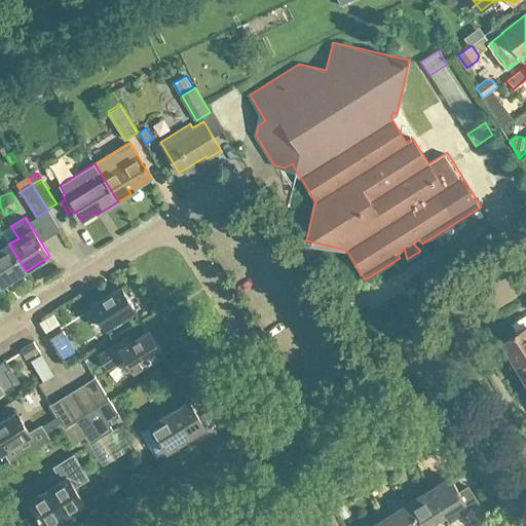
[(0,234),(0,283),(2,286),(26,271),(8,243),(2,233),(0,234)]
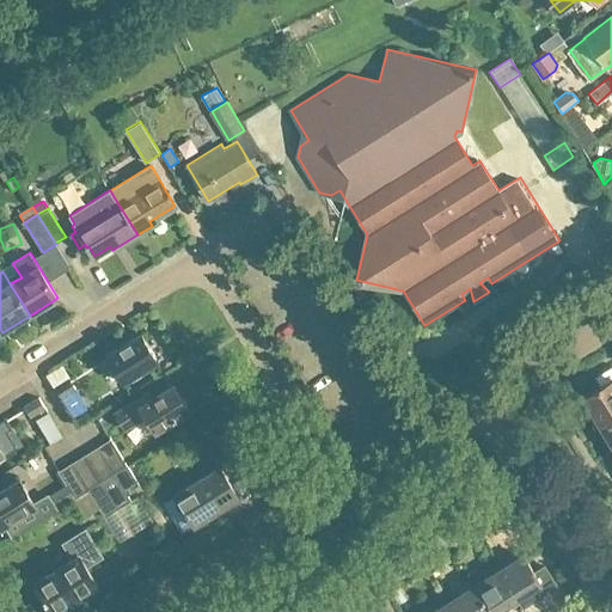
[(158,360),(141,334),(105,356),(122,383),(158,360)]
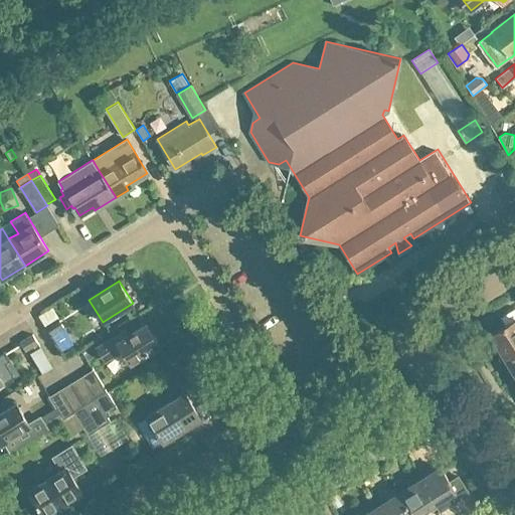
[(63,327),(58,319),(45,327),(50,335),(63,327)]
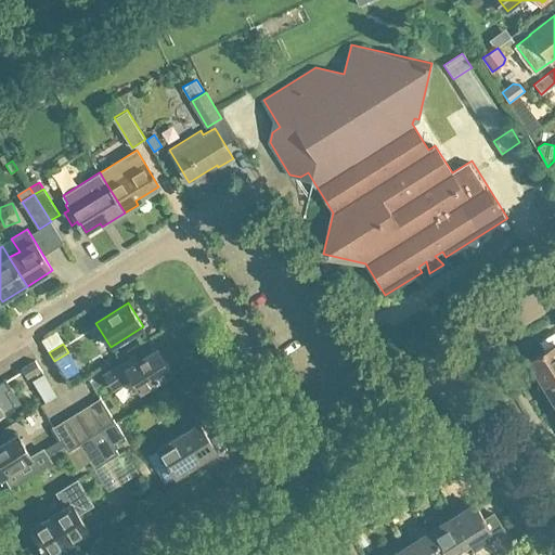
[(554,376),(554,344),(529,360),(544,384),(554,376)]
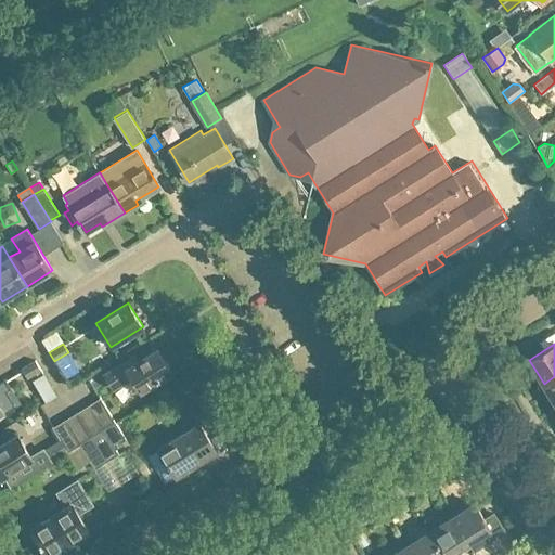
[(140,392),(172,372),(157,348),(139,361),(134,355),(104,374),(114,389),(131,378),(140,392)]
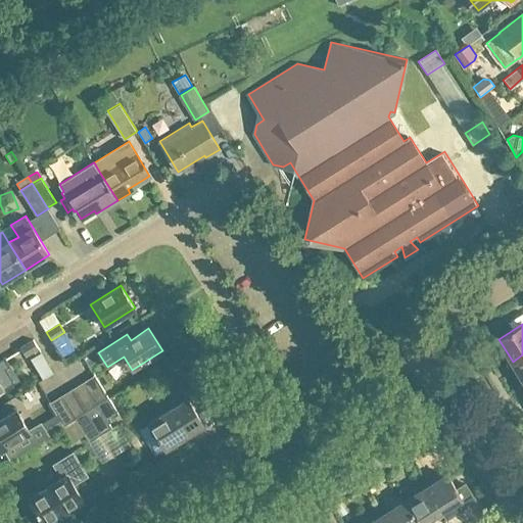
[(38,348),(33,340),(20,347),(26,355),(38,348)]
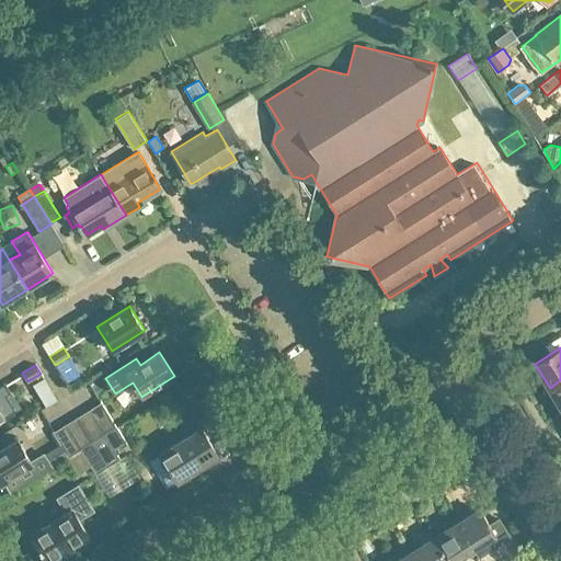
[(560,380),(550,388),(560,407),(560,380)]
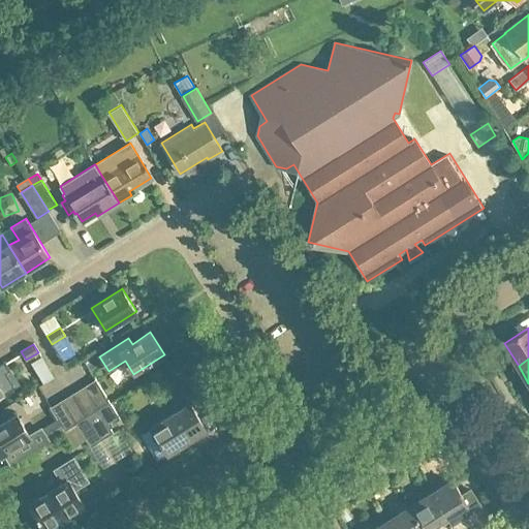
[(196,373),(186,379),(197,398),(208,391),(209,391),(197,372),(196,373)]
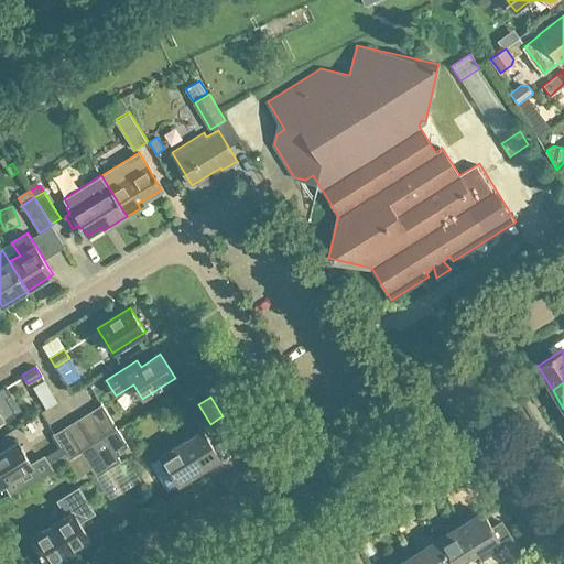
[(101,404),(89,411),(106,437),(118,430),(101,404)]
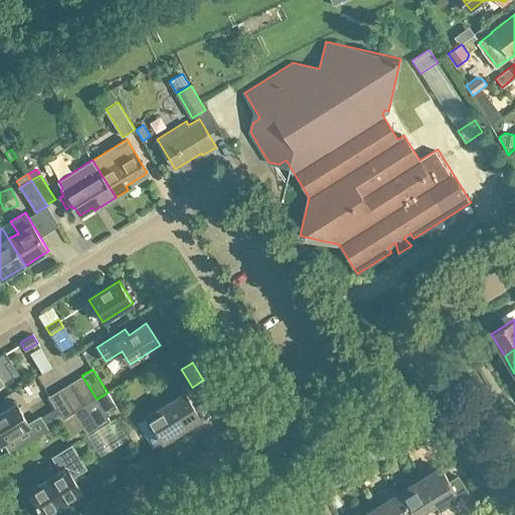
[(81,375),(70,382),(86,406),(97,399),(81,375)]
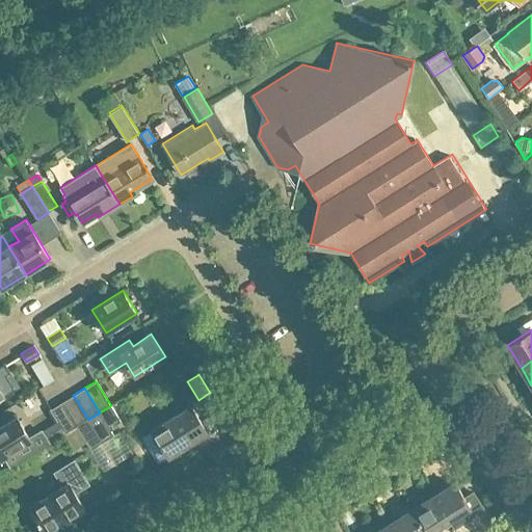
[(153,429),(169,456),(196,440),(201,446),(212,439),(197,416),(202,414),(186,389),(177,395),(186,408),(153,429)]
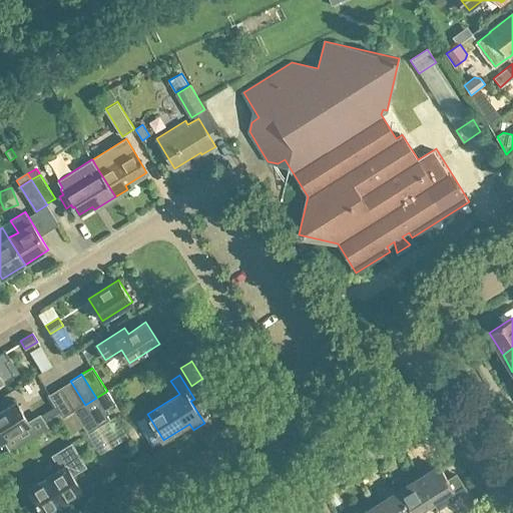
[(70,381),(60,388),(74,411),(85,405),(70,381)]
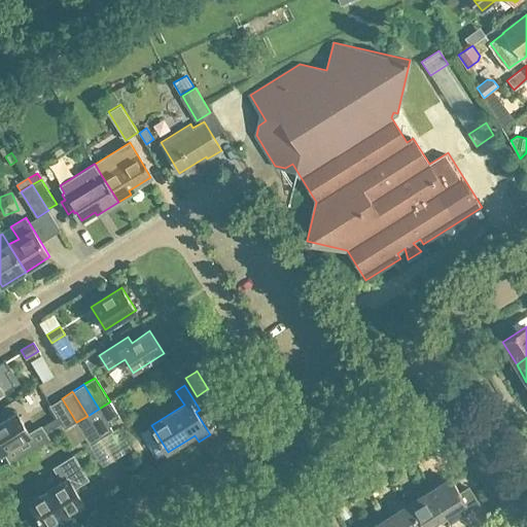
[(65,430),(76,422),(62,398),(49,406),(65,430)]
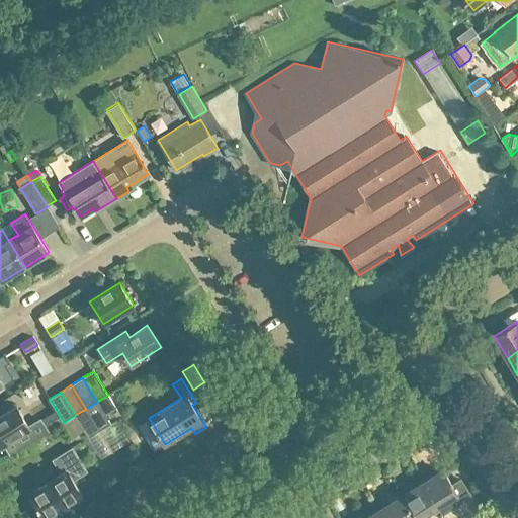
[(108,395),(97,402),(86,409),(100,431),(111,425),(106,417),(117,411),(108,395)]
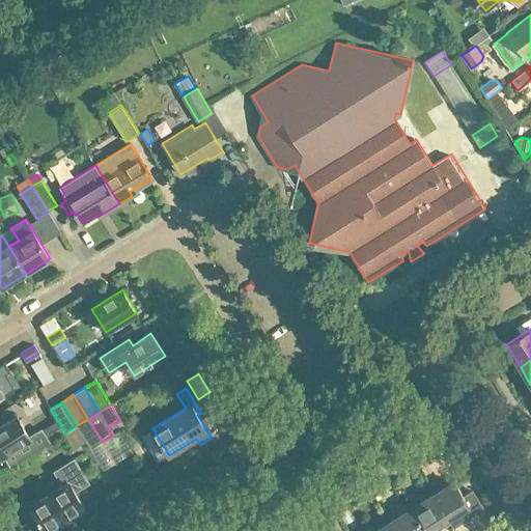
[(11,467),(52,442),(44,428),(31,437),(18,416),(0,426),(0,456),(1,458),(4,456),(11,467)]
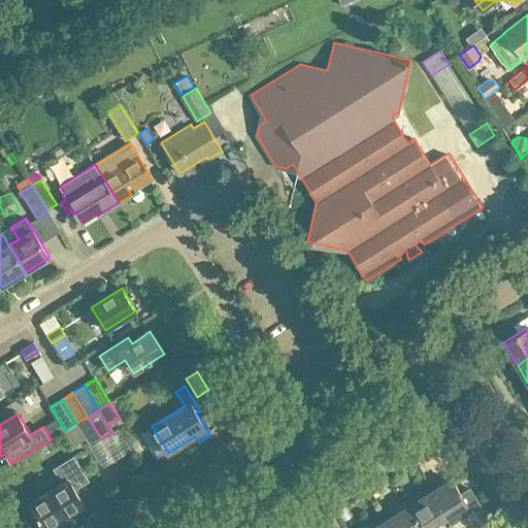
[(76,423),(91,447),(102,439),(88,417),(76,423)]
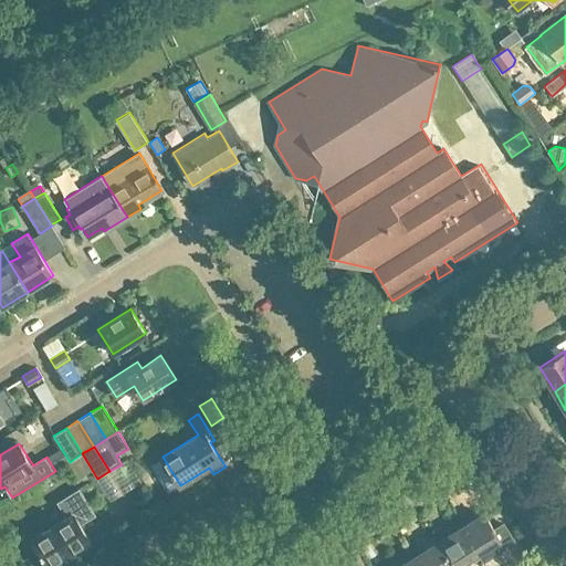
[(111,511),(124,504),(119,498),(139,488),(126,464),(94,481),(111,511)]
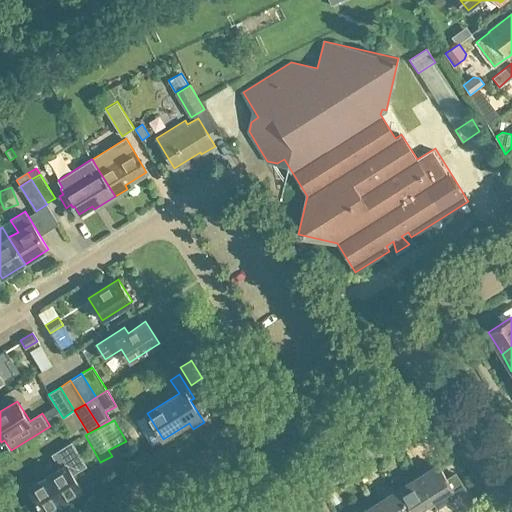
[(46,511),(82,490),(72,474),(85,465),(71,443),(52,454),(61,468),(29,488),(44,511),(46,511)]
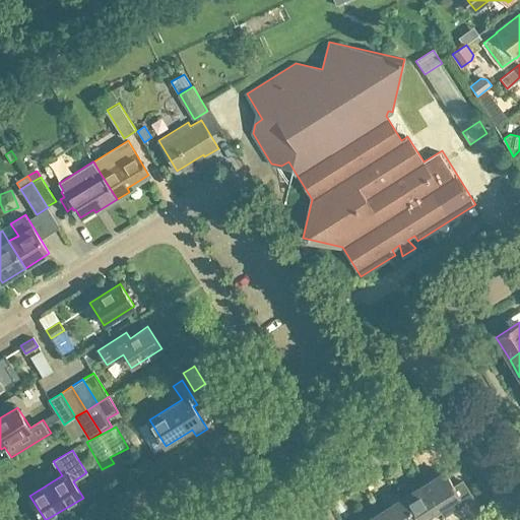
[(444,516),(473,498),(462,480),(454,485),(445,471),(424,484),(439,509),(444,516)]
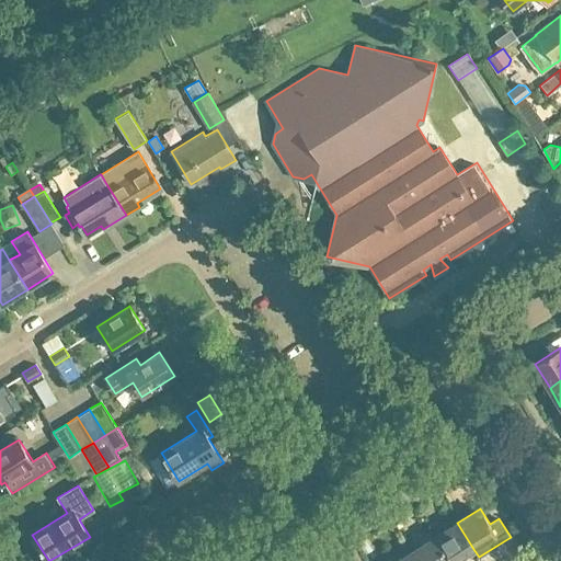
[(453,560),(473,549),(457,523),(435,537),(449,560),(453,560)]
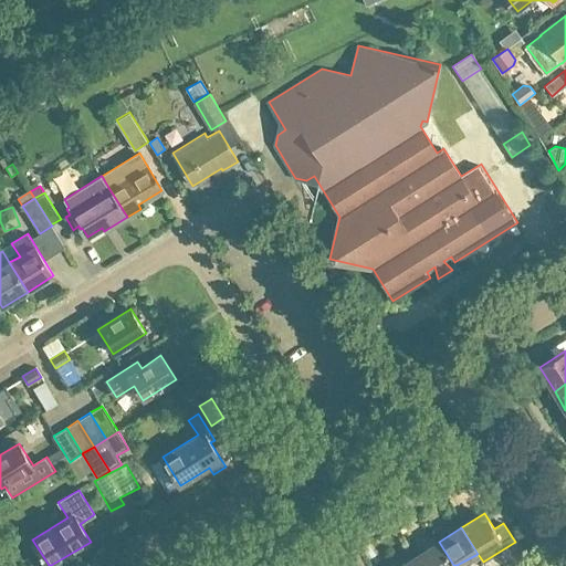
[(453,565),(439,542),(417,556),(422,565),(453,565)]
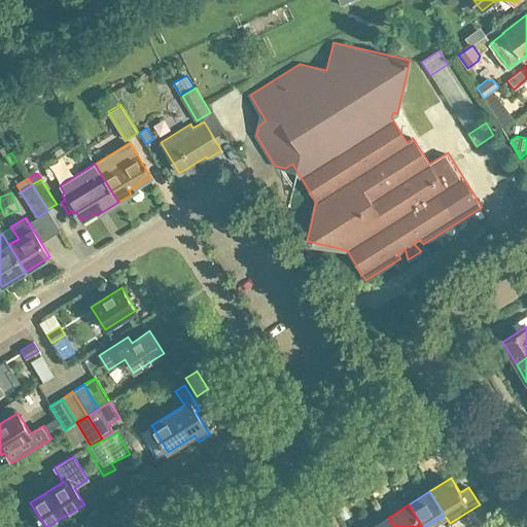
[(472,516),(465,523),(462,520),(454,526),(482,526),(484,526),(472,516)]
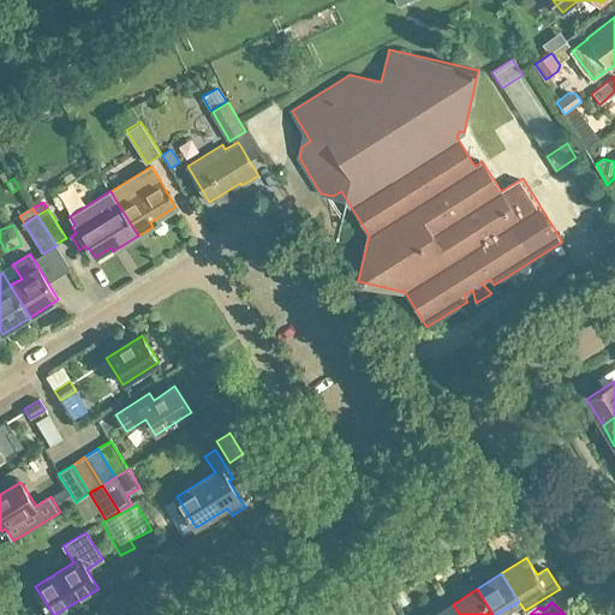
[(459,614),(453,604),(436,614),(459,614)]
